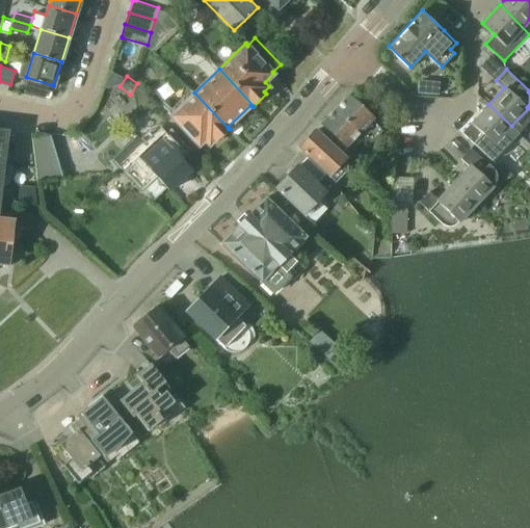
[(216,141),(229,129),(194,93),(170,115),(199,144),(204,140),(209,146),(214,140),(216,141)]
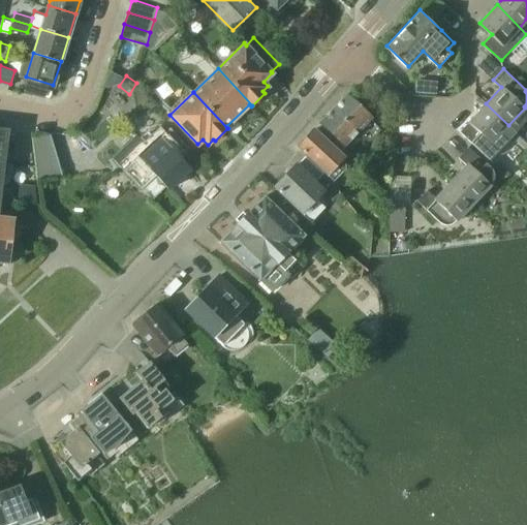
[(344,145),(359,130),(372,117),(348,93),(320,121),(344,145)]
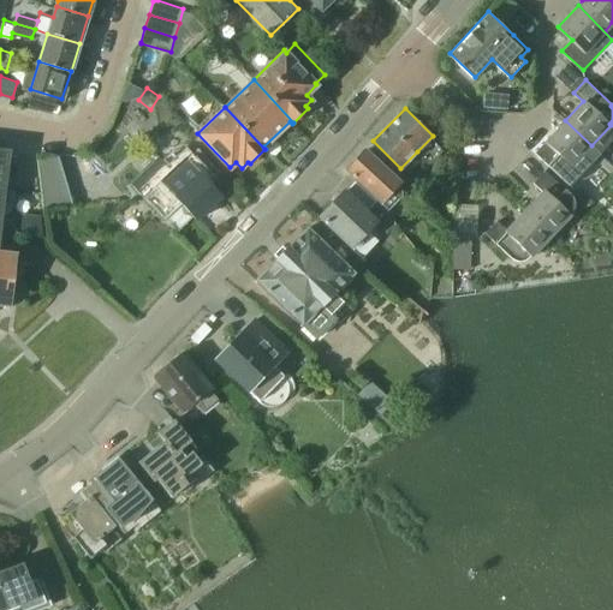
[(535,151),(548,165),(570,185),(600,154),(591,145),(565,120),(535,151)]
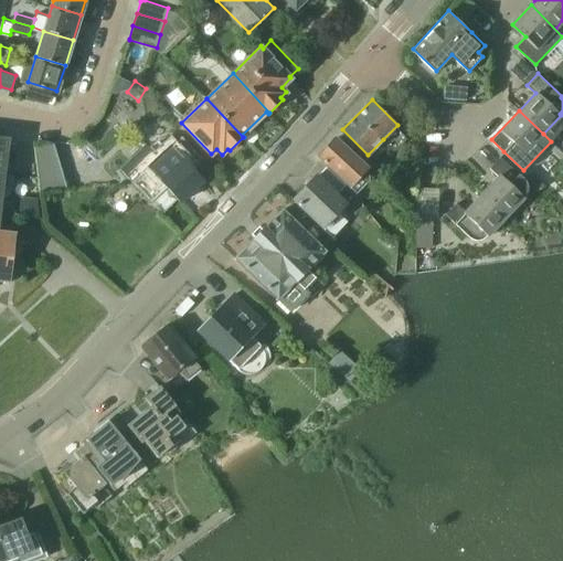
[(182,134),(133,180),(152,200),(167,187),(181,201),(202,180),(191,168),(203,157),(182,134)]
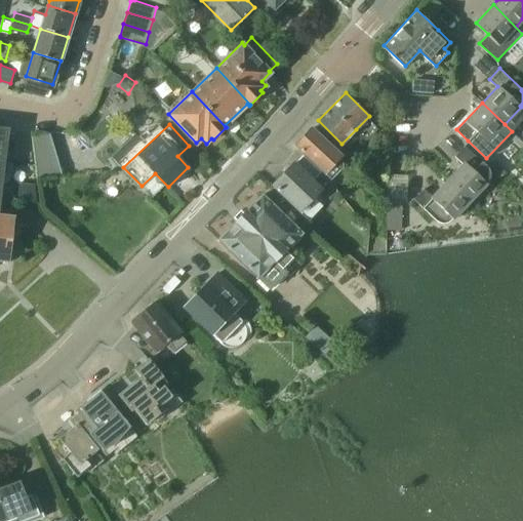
[(0,212),(0,175),(5,128),(0,127),(0,258),(9,261),(14,214),(0,212)]
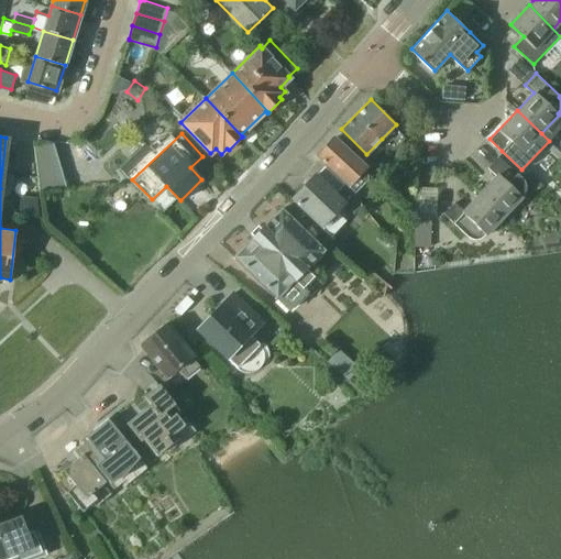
[(334,136),(317,154),(319,156),(327,163),(349,185),(350,185),(358,192),(367,181),(366,166),(334,136)]
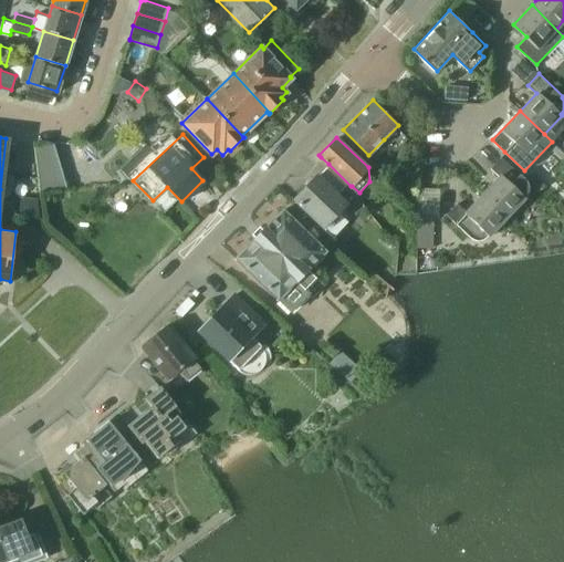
[(32,141),(41,190),(53,188),(53,187),(63,186),(60,167),(50,169),(45,138),(32,141)]
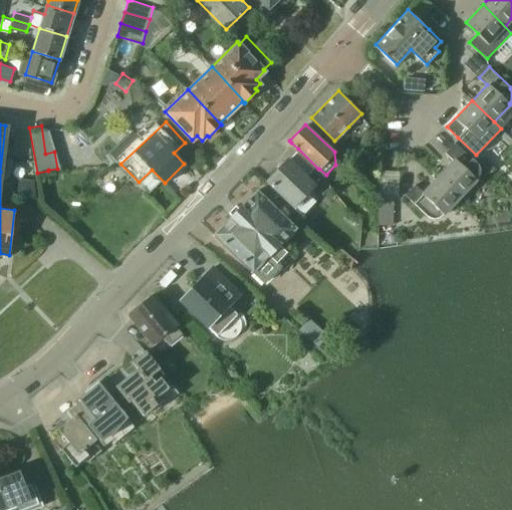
[(453,160),(438,175),(460,196),(477,179),(476,178),(477,177),(479,174),(480,170),(479,166),(477,163),(455,142),(445,152),(453,160)]
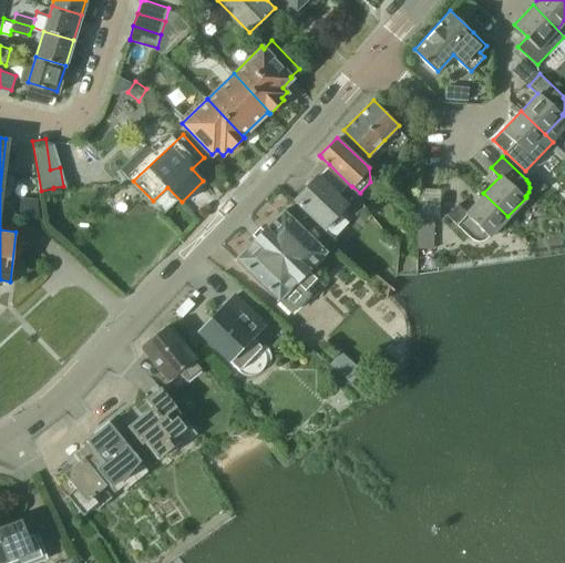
[(294,198),(324,228),(332,237),(351,217),(342,210),(348,204),(338,194),(346,186),(327,167),(318,176),(316,175),(294,198)]
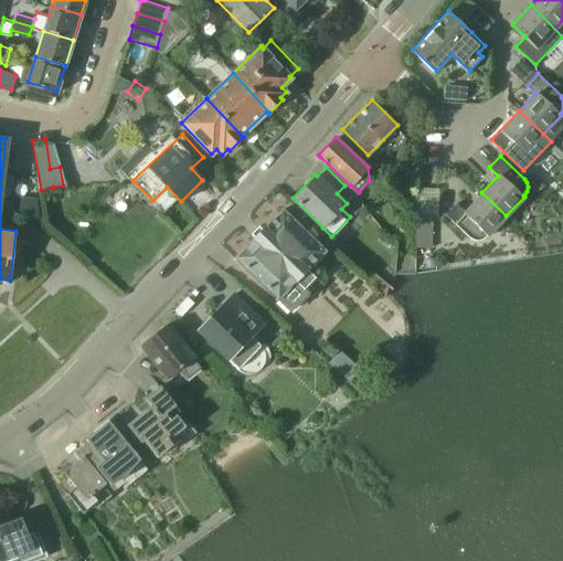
[(437,213),(437,186),(417,186),(416,213),(437,213)]
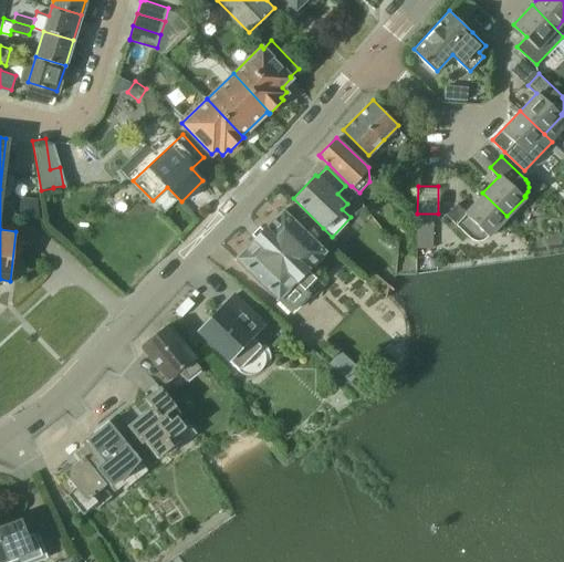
[(489,236),(507,216),(482,193),(466,210),(457,203),(446,214),(470,237),(474,239),(478,239),(482,239),(486,236),(488,235),(489,236)]
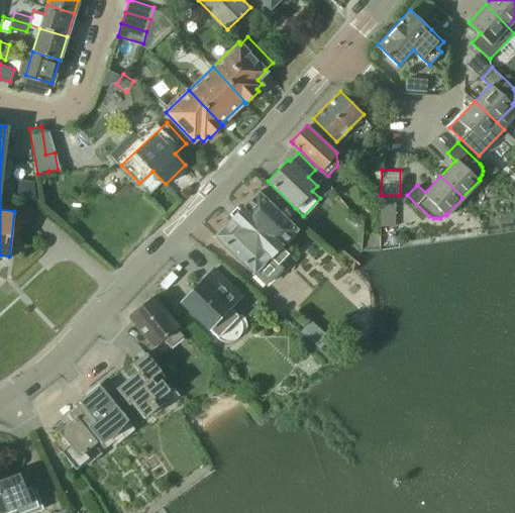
[(281,246),(298,229),(259,191),(215,235),(265,284),(282,267),(280,264),(289,253),(281,246)]
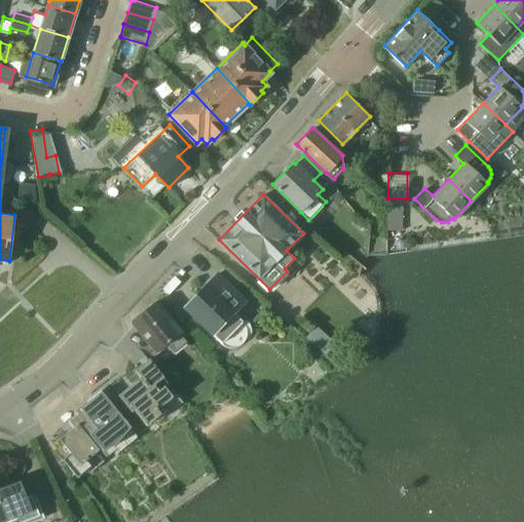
[(403,228),(403,199),(388,199),(387,228),(403,228)]
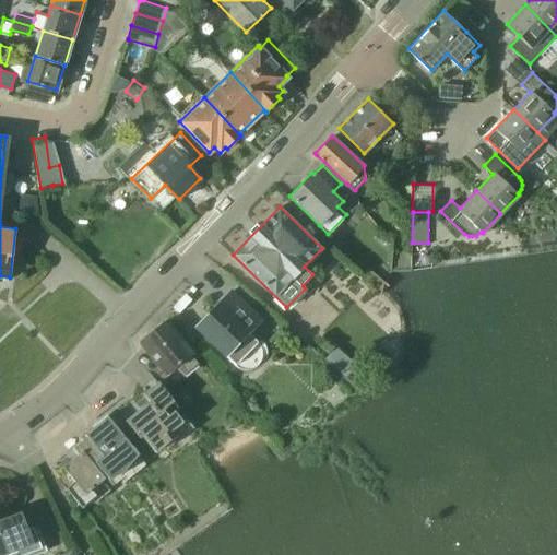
[(263,352),(268,353),(268,350),(268,346),(267,345),(265,343),(263,340),(259,334),(251,328),(261,318),(233,290),(197,326),(239,367),(238,367),(246,368),(250,369),(251,369),(255,367),(256,366),(259,363),(260,362),(261,357),(262,356),(262,355),(263,352)]
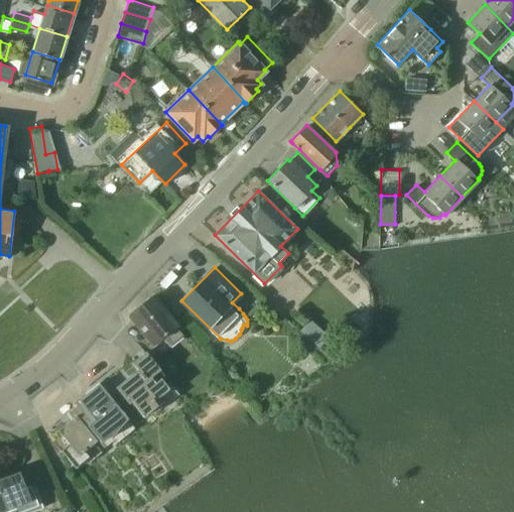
[(155,344),(163,337),(171,346),(184,335),(176,327),(152,295),(131,313),(155,344)]
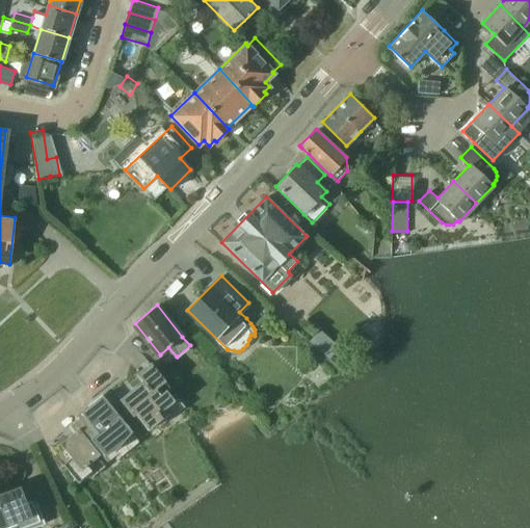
[(142,380),(121,398),(135,416),(137,414),(151,430),(164,419),(161,415),(177,401),(167,390),(171,387),(151,362),(136,373),(142,380)]
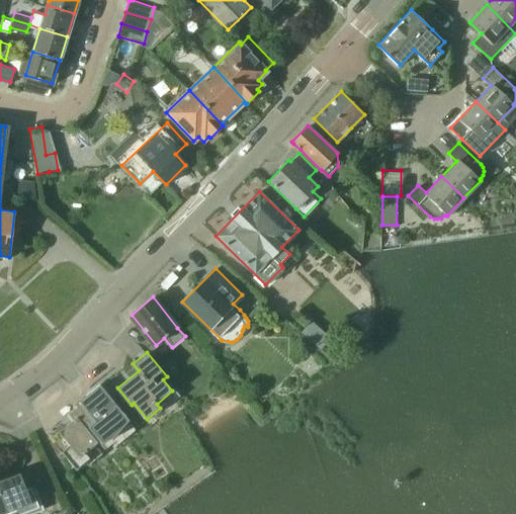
[(100,384),(79,401),(81,403),(95,420),(88,426),(92,431),(101,443),(121,427),(120,426),(129,419),(118,407),(100,384)]
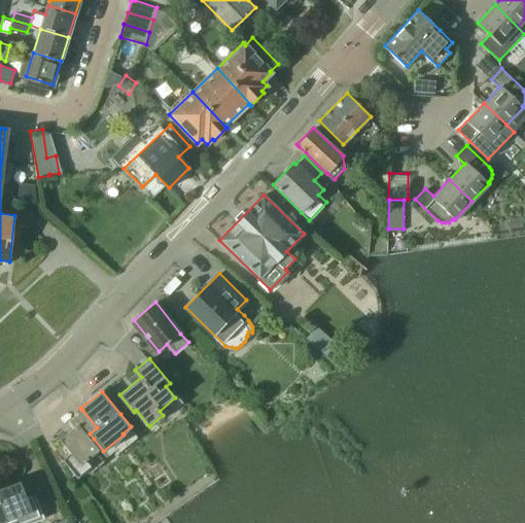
[(75,426),(61,438),(71,452),(64,458),(79,478),(94,466),(89,459),(100,450),(92,440),(94,439),(90,433),(97,427),(82,410),(70,420),(75,426)]
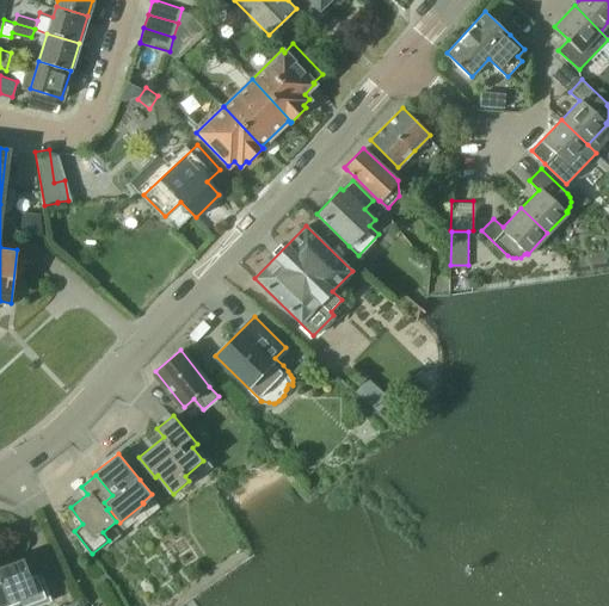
[(0,605),(37,592),(24,556),(0,564),(0,605)]
